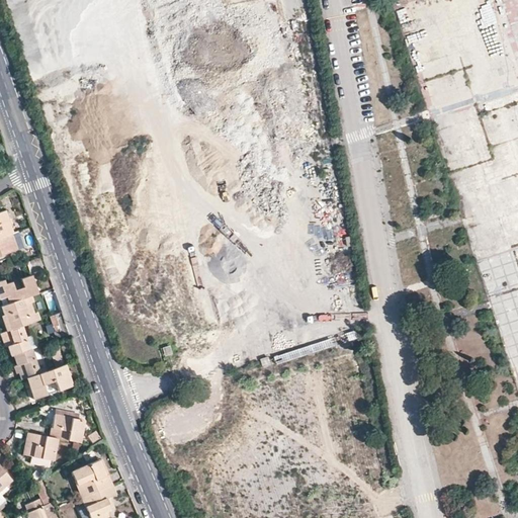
[(0,235),(11,232),(12,231),(5,209),(0,210),(0,235)]
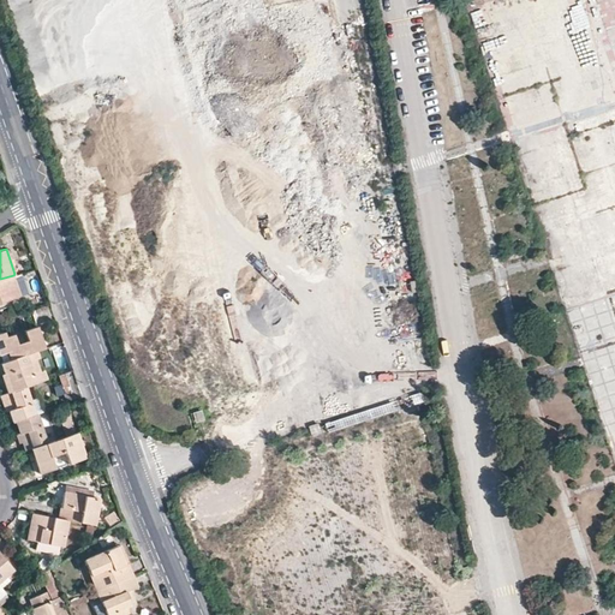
[(0,279),(0,306),(6,305),(5,302),(19,296),(13,275),(0,279)]
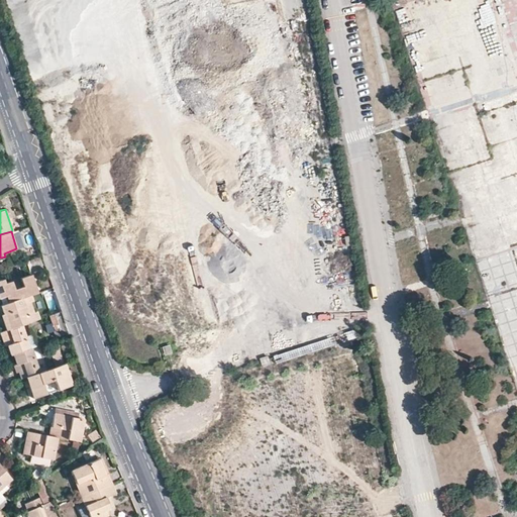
[(0,302),(1,305),(29,294),(37,292),(30,274),(19,278),(21,287),(14,289),(11,281),(5,282),(0,284),(0,302)]
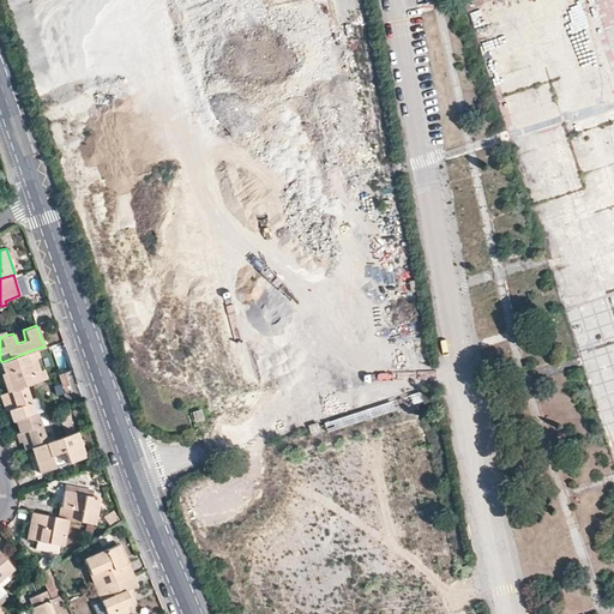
[(62,367),(71,365),(62,339),(44,347),(47,354),(56,350),(62,367)]
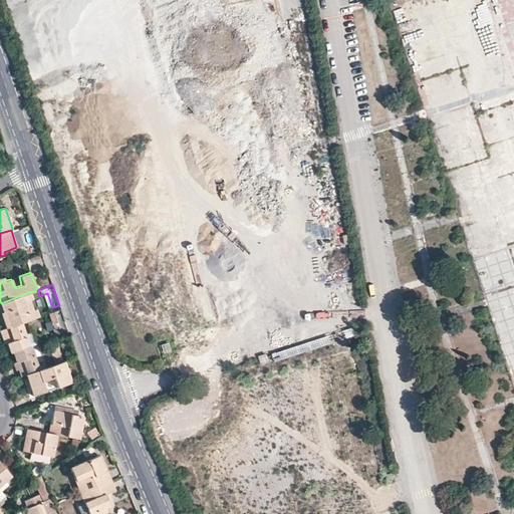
[(29,292),(1,303),(9,326),(21,322),(30,319),(24,301),(28,299),(31,298),(29,292)]
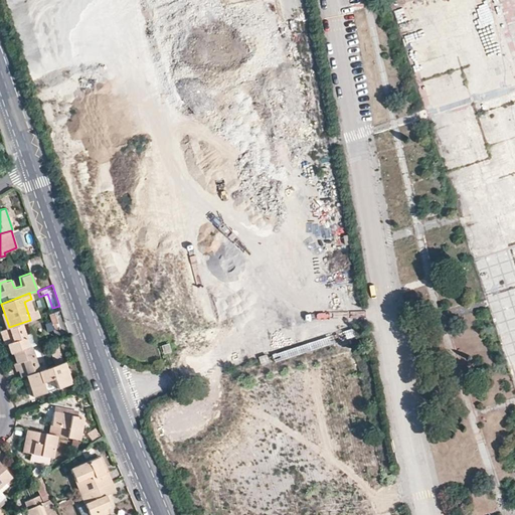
[(30,320),(38,317),(36,310),(32,311),(28,300),(24,302),(30,320)]
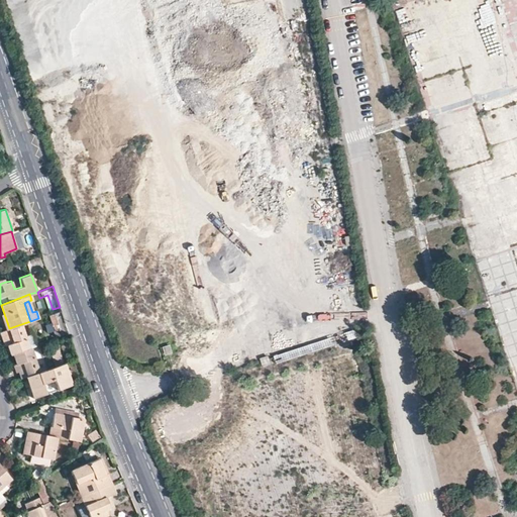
[(1,305),(0,305),(0,312),(6,329),(9,328),(1,305)]
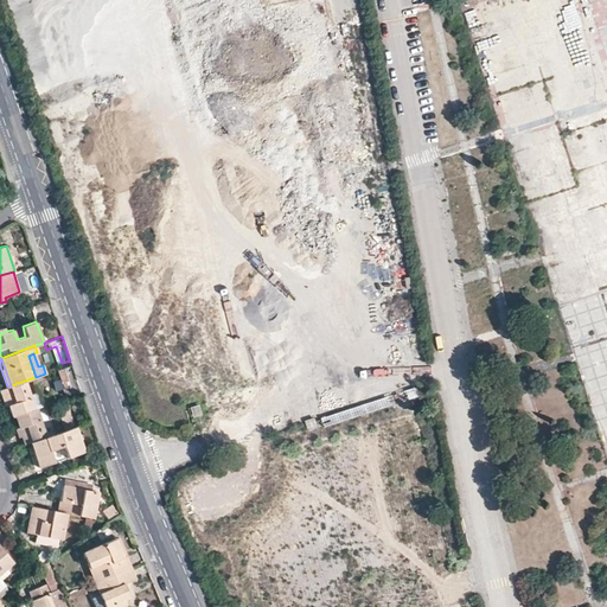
[(65,388),(70,387),(64,369),(58,370),(65,388)]
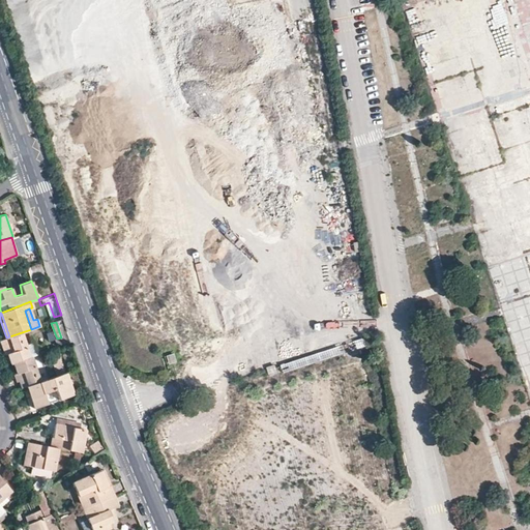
[(22,332),(9,336),(6,337),(0,340),(3,349),(6,348),(9,354),(8,354),(11,363),(13,362),(30,357),(22,332)]
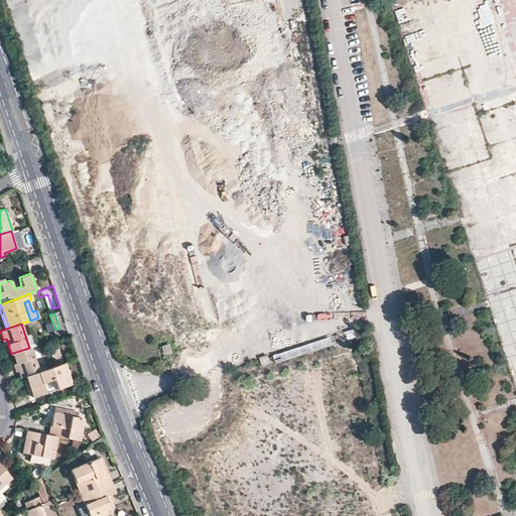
[(40,328),(42,335),(49,333),(46,325),(40,328)]
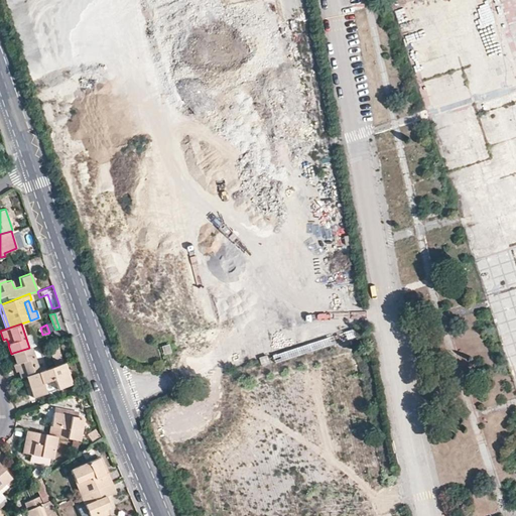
[(53,331),(55,337),(61,335),(59,329),(55,330),(53,331)]
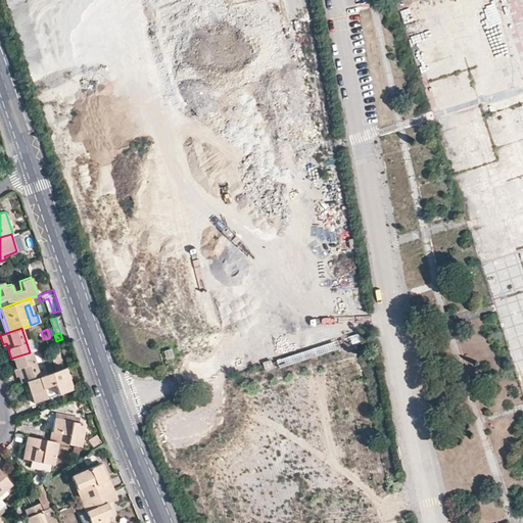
[(361,333),(277,359),(279,366),(363,340),(361,333)]
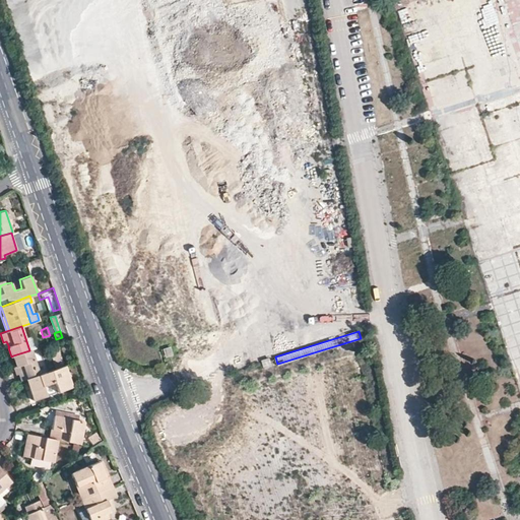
[(21,380),(26,378),(39,374),(30,349),(29,350),(13,355),(15,365),(17,365),(20,373),(19,374),(21,380)]
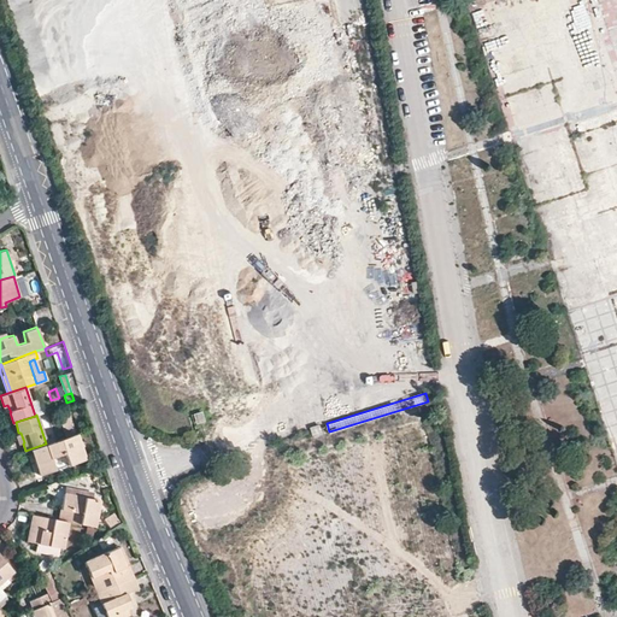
[(76,433),(70,416),(60,418),(66,436),(76,433)]
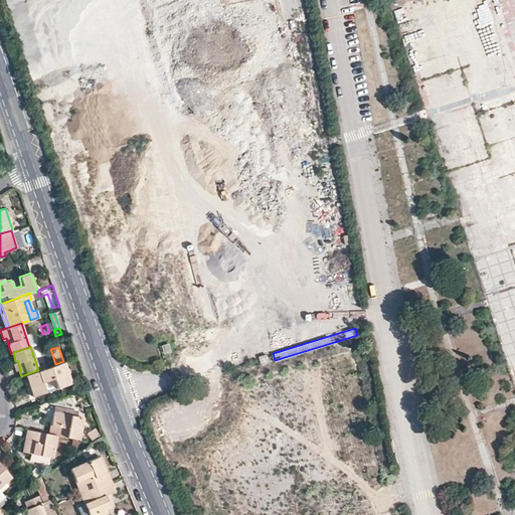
[(38,370),(26,374),(33,395),(71,382),(64,361),(63,361),(55,364),(38,370)]
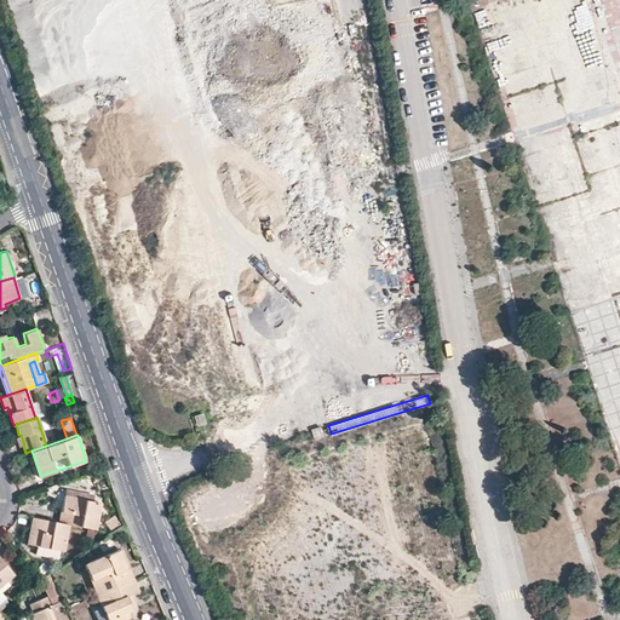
[(64,495),(58,521),(70,523),(96,528),(101,503),(91,500),(76,498),(64,495)]
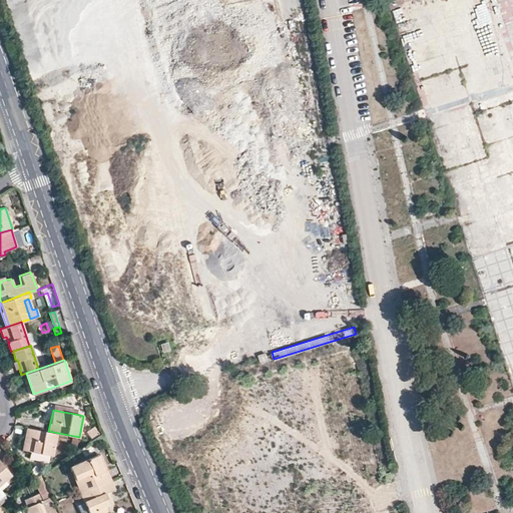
[(48,431),(27,427),(22,450),(31,452),(50,455),(53,456),(58,433),(48,431)]
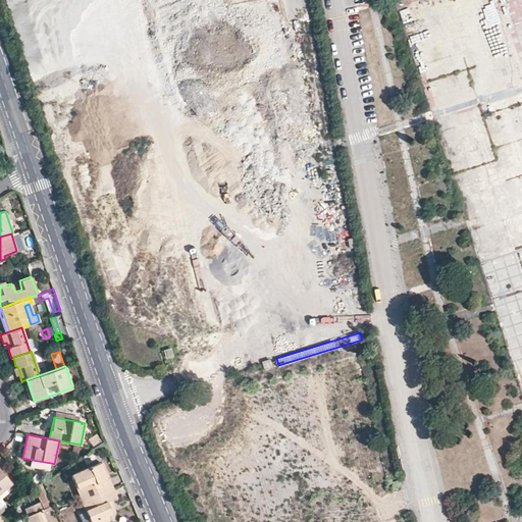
[(89,441),(93,447),(102,441),(98,435),(89,441)]
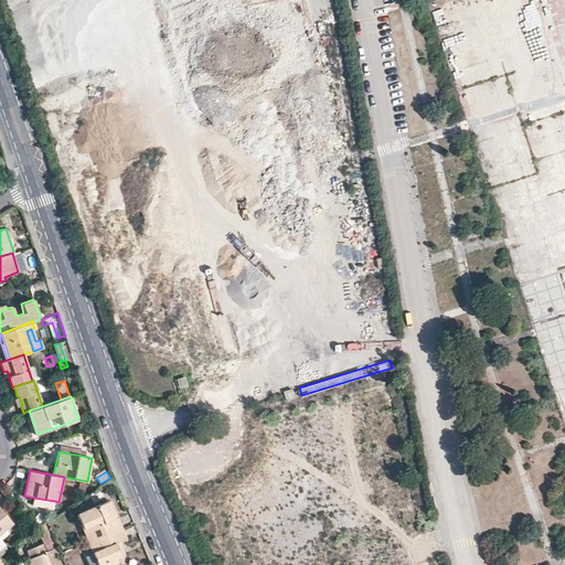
[(55,501),(34,498),(32,505),(54,509),(55,501)]
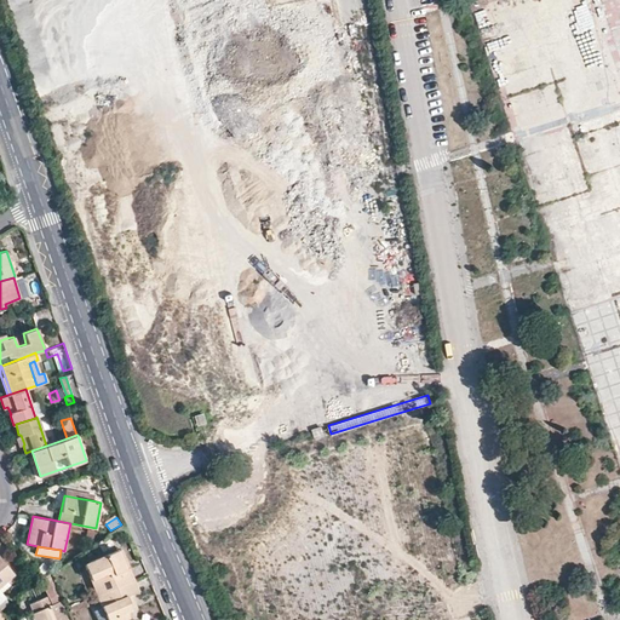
[(121,550),(118,551),(126,569),(130,568),(121,550)]
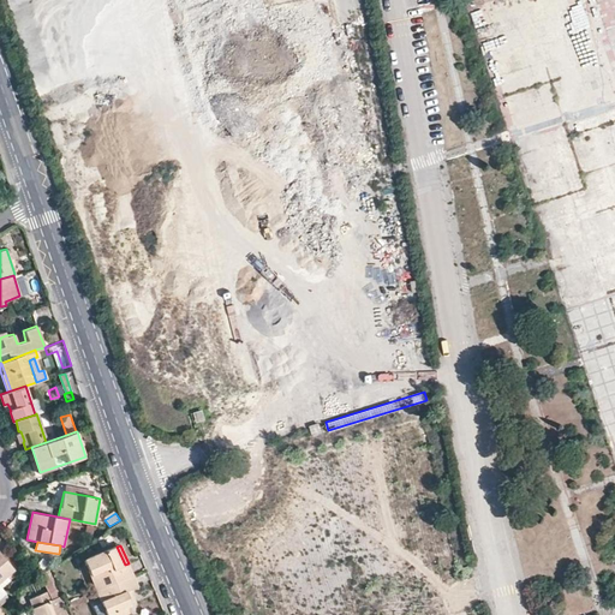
[(85,561),(96,590),(133,575),(129,563),(125,565),(117,547),(85,561)]
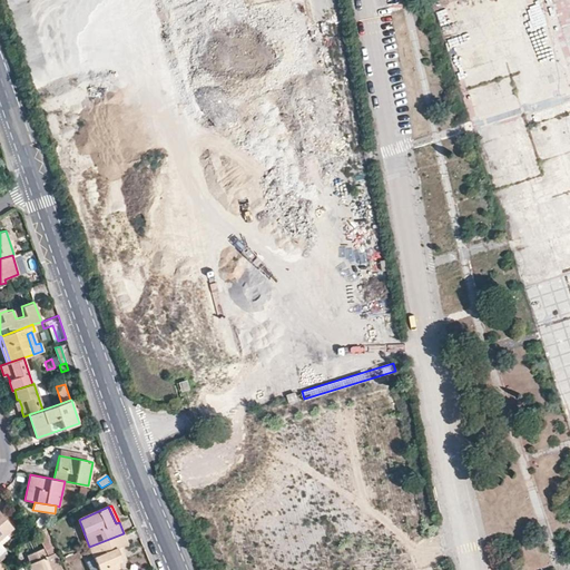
[(0,537),(11,528),(3,517),(0,513),(0,537)]
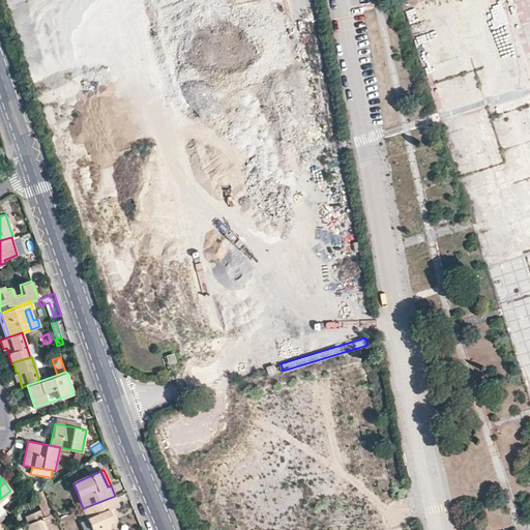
[(0,499),(0,505),(17,493),(5,478),(3,480),(10,491),(0,499)]
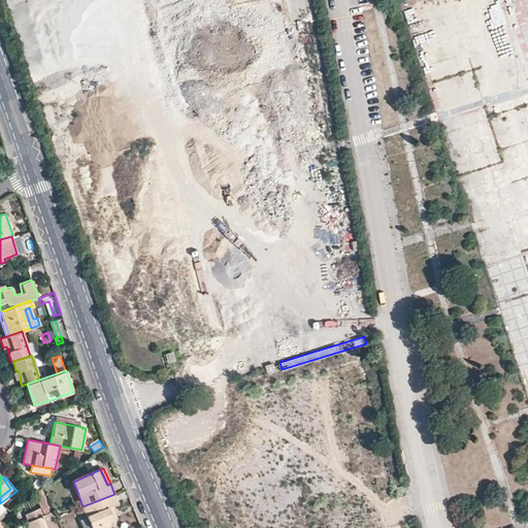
[(37,494),(43,506),(47,504),(42,492),(37,494)]
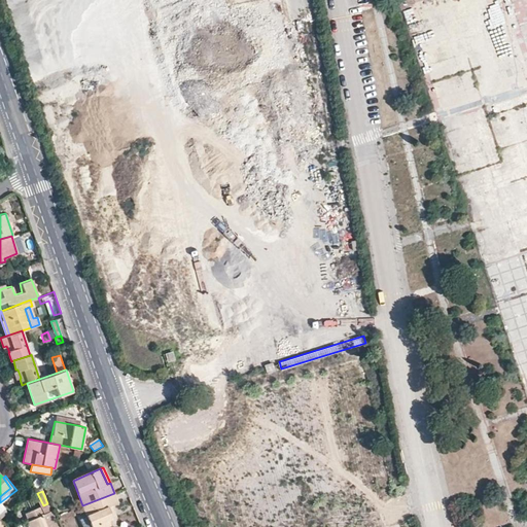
[(86,516),(91,526),(111,526),(109,519),(112,518),(109,507),(111,505),(118,502),(114,493),(82,505),(86,516)]
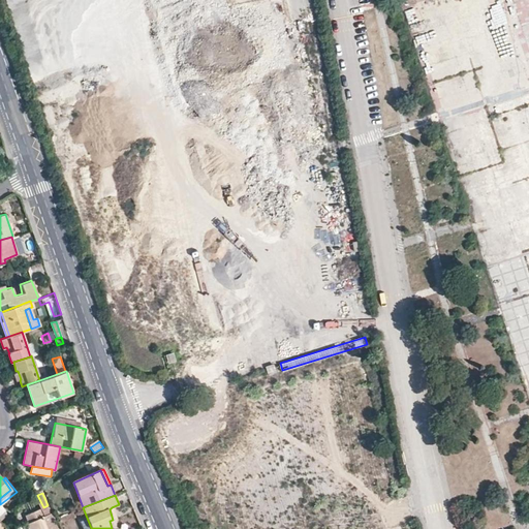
[(42,509),(26,516),(29,523),(27,524),(29,528),(49,528),(44,518),(45,517),(42,509)]
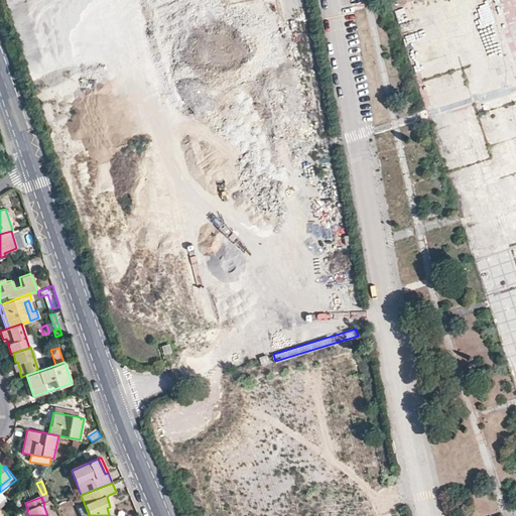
[(44,504),(43,505),(47,515),(57,515),(52,501),(44,504)]
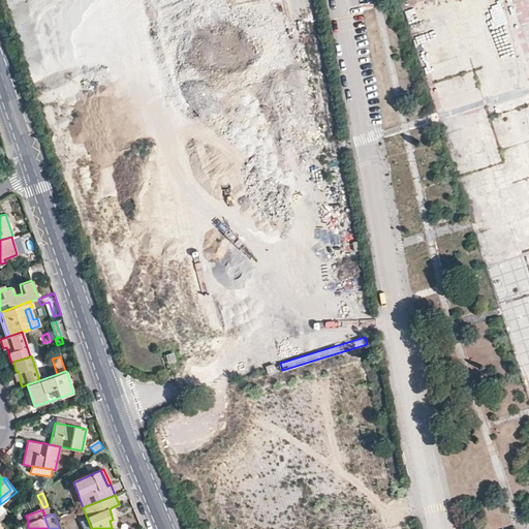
[(83,528),(91,528),(87,518),(80,521),(83,528)]
